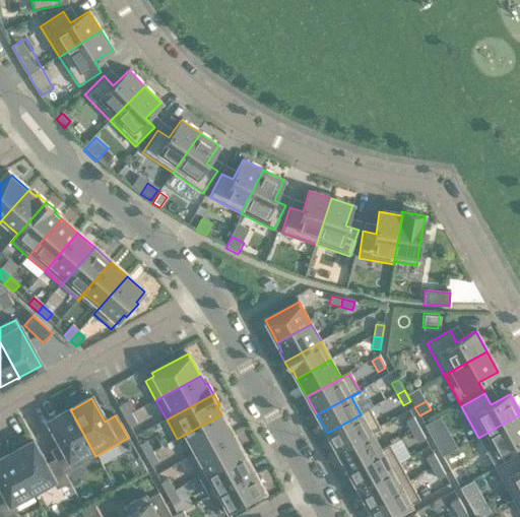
[(125,403),(118,407),(124,418),(131,414),(125,403)]
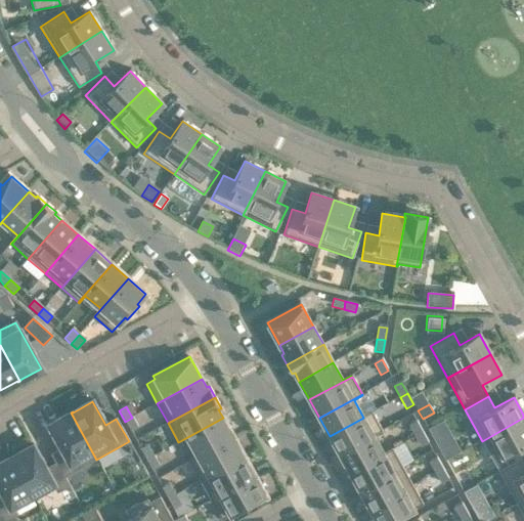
[(69,415),(49,425),(62,448),(51,454),(56,464),(64,477),(96,460),(71,413),(69,415)]
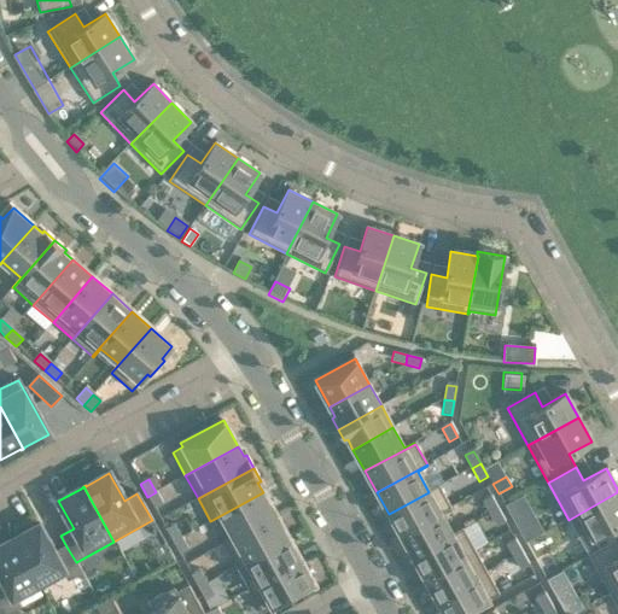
[(156,492),(147,497),(153,509),(163,504),(156,492)]
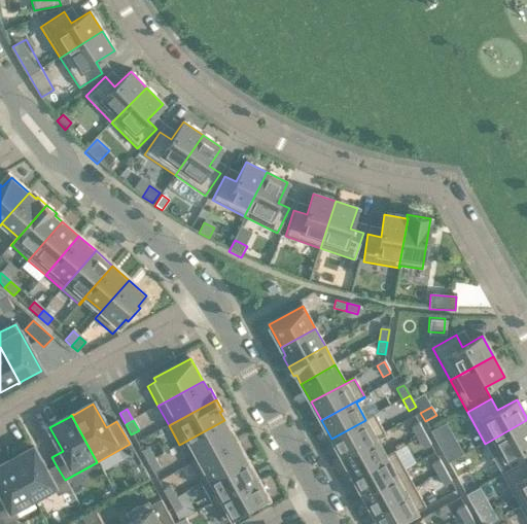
[(235,440),(224,420),(179,445),(180,446),(188,441),(199,459),(189,463),(190,464),(235,440)]
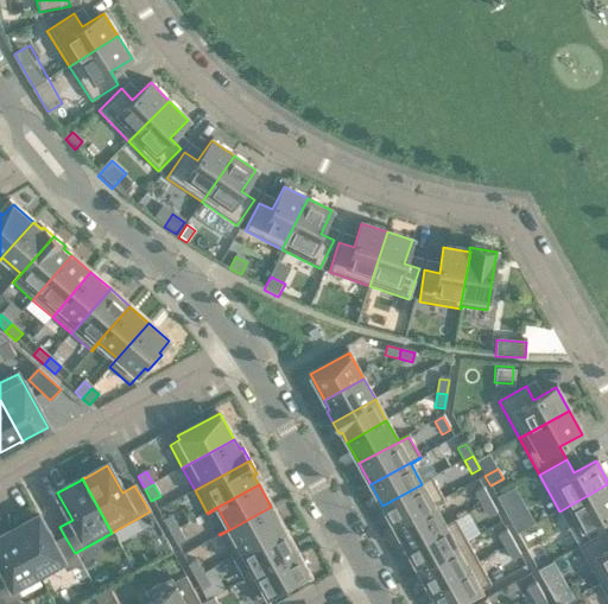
[(422,484),(382,506),(394,527),(434,506),(422,484)]
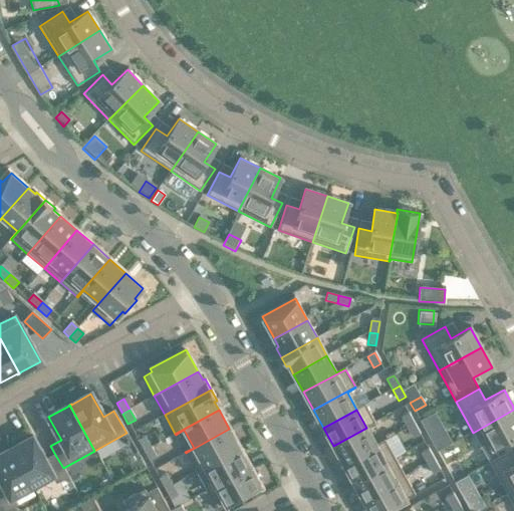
[(513,410),(473,433),(490,464),(513,451),(507,440),(513,435),(513,410)]
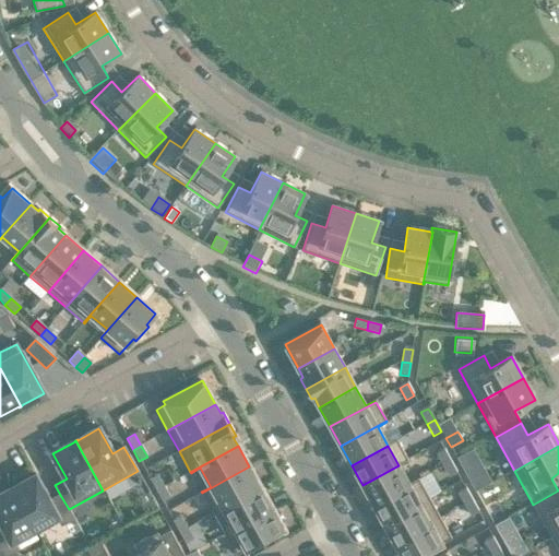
[(444,450),(437,454),(442,466),(451,462),(444,450)]
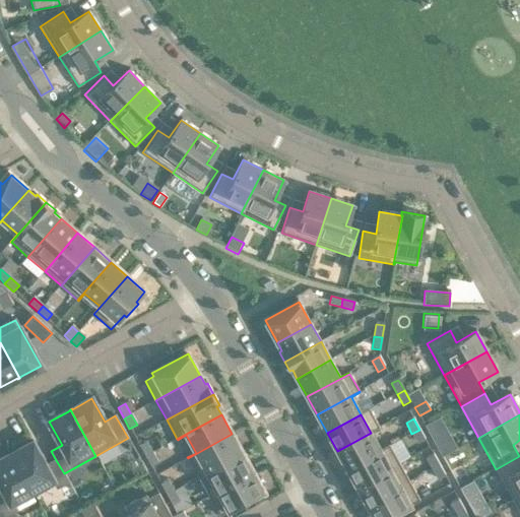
[(437,419),(425,427),(430,437),(443,430),(437,419)]
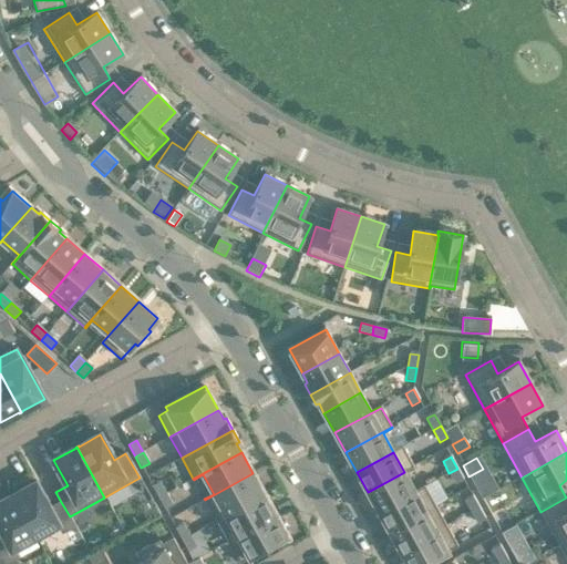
[(457,469),(449,473),(455,484),(463,480),(457,469)]
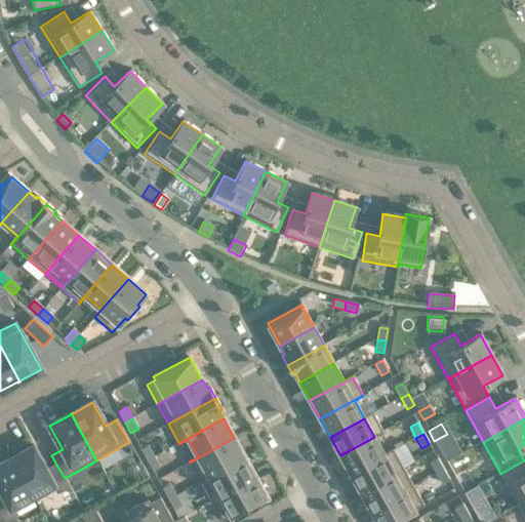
[(374,437),(340,455),(351,474),(393,450),(393,449),(384,454),(374,437)]
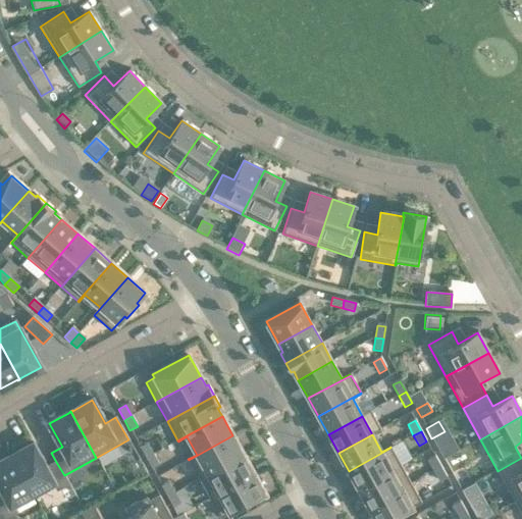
[(232,435),(189,460),(199,479),(244,455),(232,435)]
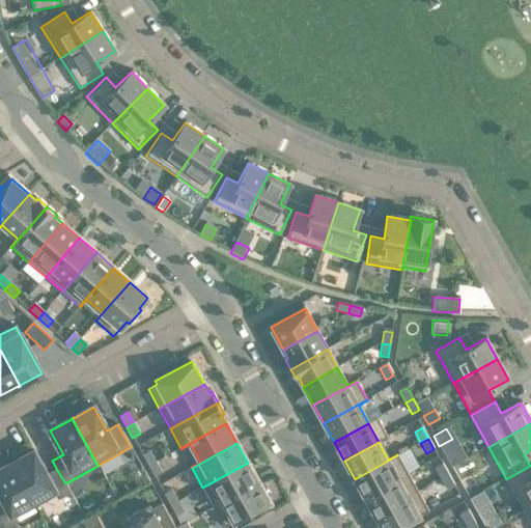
[(149,451),(142,455),(148,467),(156,463),(149,451)]
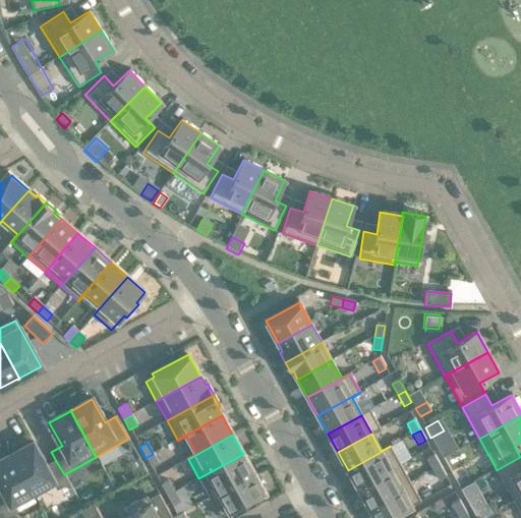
[(13,454),(11,455),(32,493),(52,481),(57,490),(68,482),(64,474),(56,461),(46,467),(33,444),(13,454)]
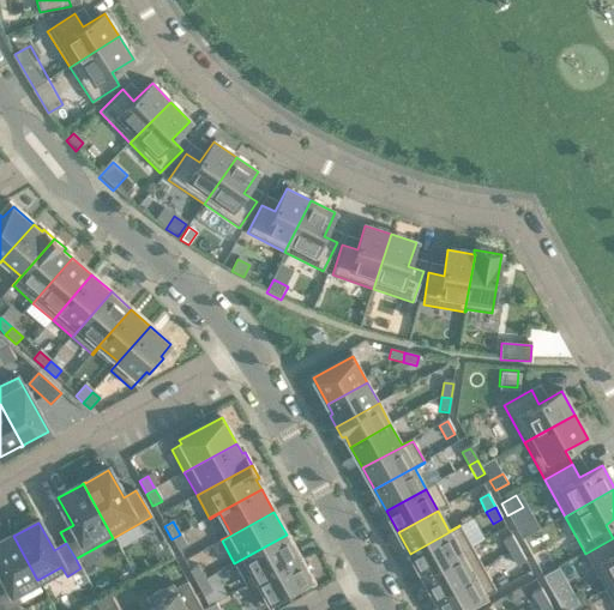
[(459,526),(410,554),(421,575),(471,548),(459,526)]
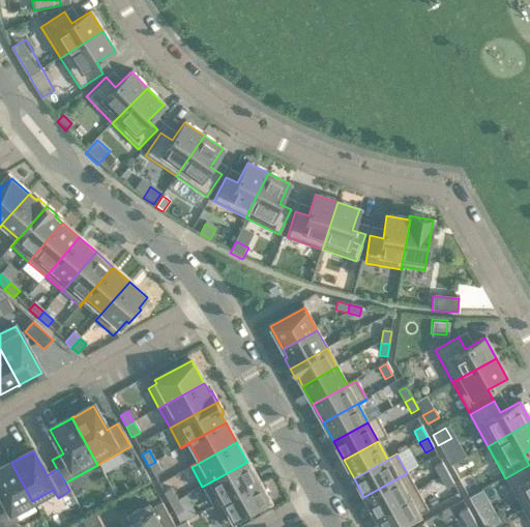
[(155,462),(148,466),(153,476),(162,472),(155,462)]
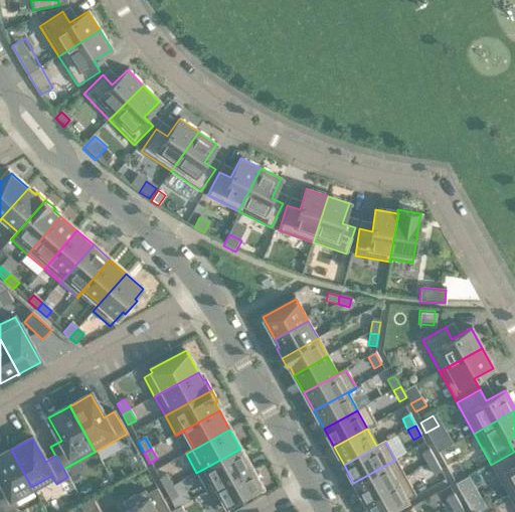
[(240,449),(196,473),(207,492),(250,468),(240,449)]
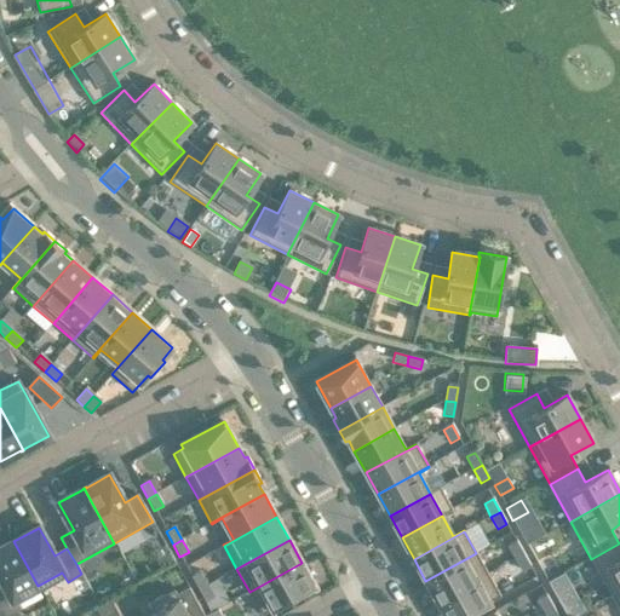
[(13,541),(11,542),(11,543),(0,548),(0,576),(4,583),(0,585),(0,606),(5,615),(7,615),(19,609),(15,599),(38,586),(13,541)]
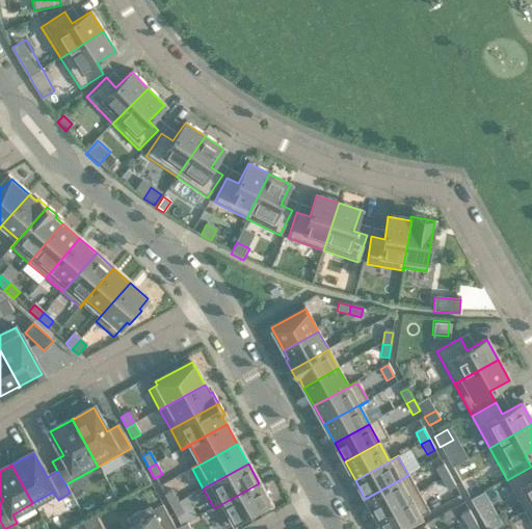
[(443,466),(435,470),(442,480),(449,476),(443,466)]
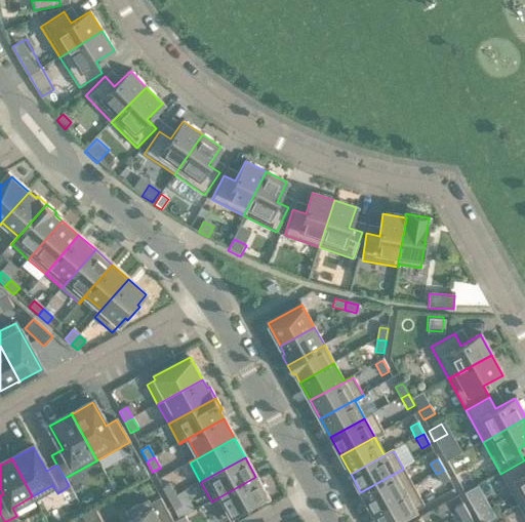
[(500,474),(518,505),(524,500),(524,462),(524,460),(500,474)]
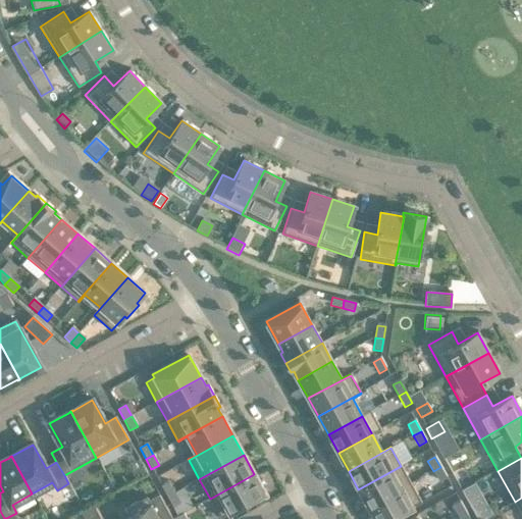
[(401,466),(358,489),(368,508),(411,484),(401,466)]
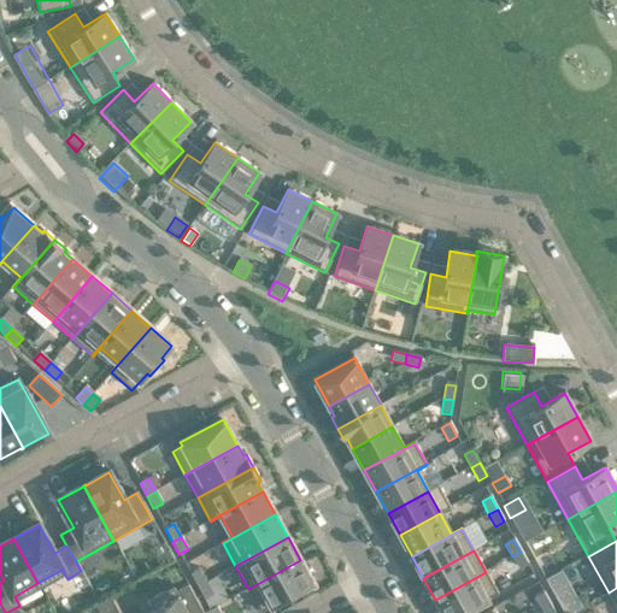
[(521,552),(512,556),(519,570),(528,565),(521,552)]
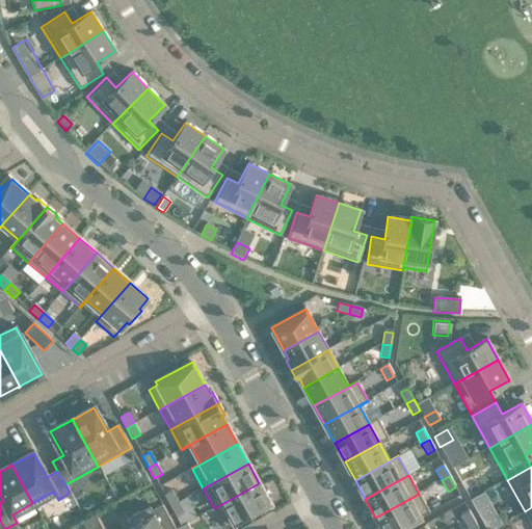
[(259,483),(214,508),(224,528),(228,528),(234,524),(236,527),(272,506),(259,483)]
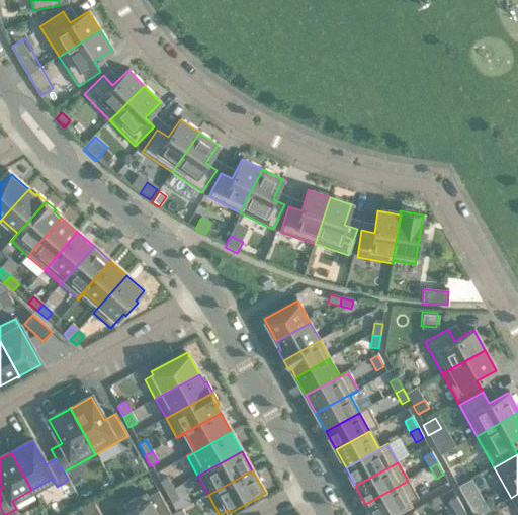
[(167,479),(160,483),(165,493),(173,490),(167,479)]
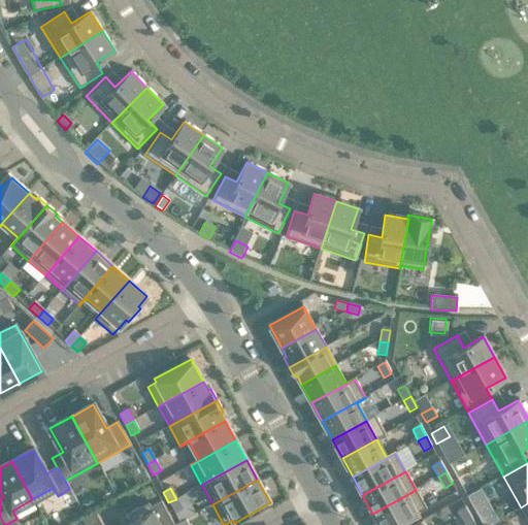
[(397,524),(426,509),(416,490),(372,514),(378,524),(397,524)]
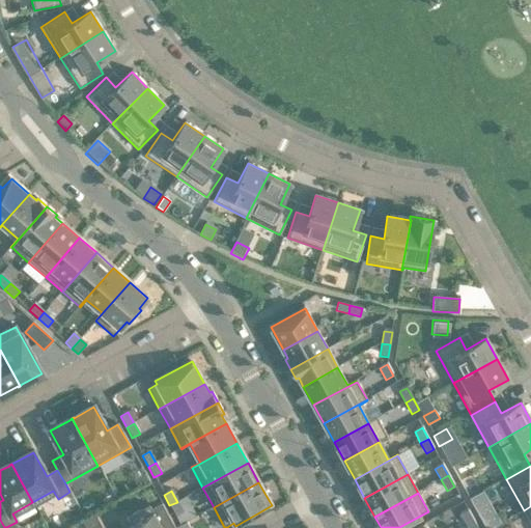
[(183,512),(177,502),(169,505),(175,517),(183,512)]
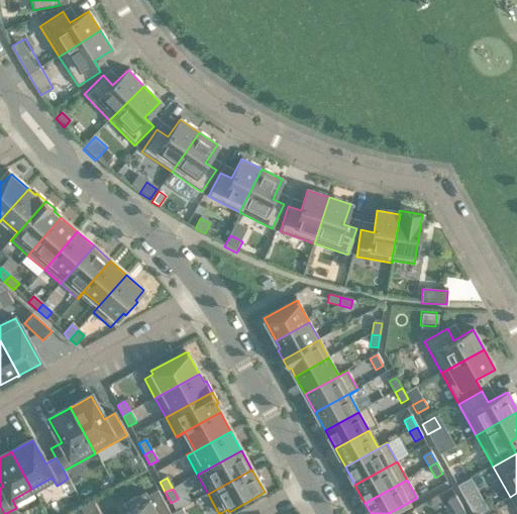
[(145,493),(124,504),(129,513),(166,513),(169,512),(158,491),(146,496),(145,493)]
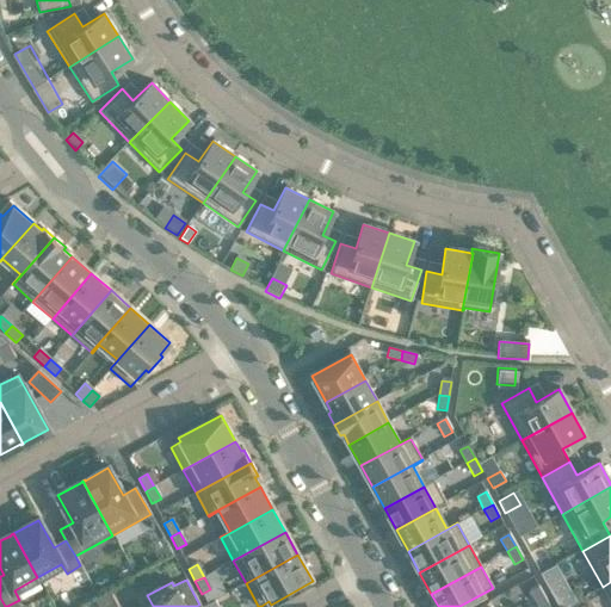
[(538,587),(530,592),(537,605),(545,600),(538,587)]
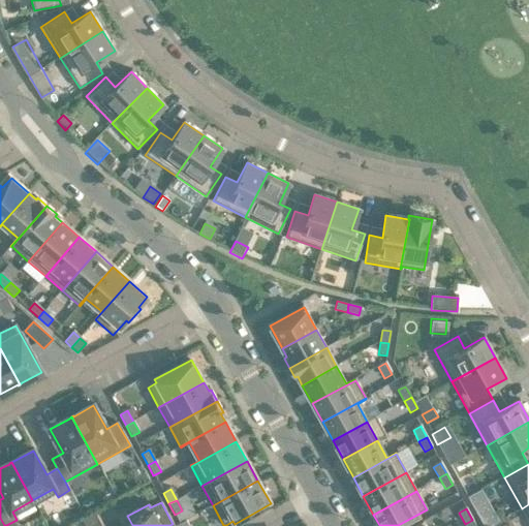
[(492,509),(478,517),(483,525),(492,525),(499,522),(492,509)]
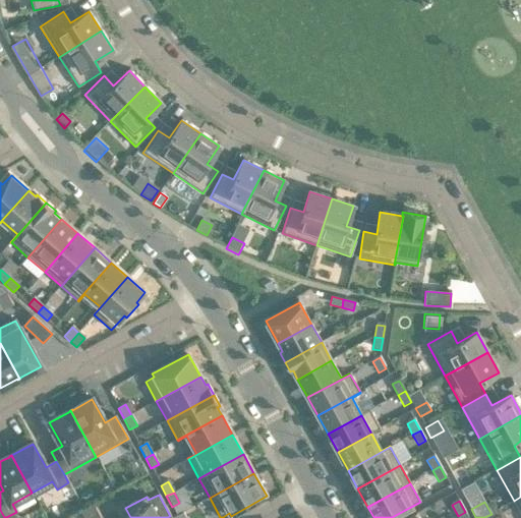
[(81,512),(83,517),(100,517),(94,505),(81,512)]
